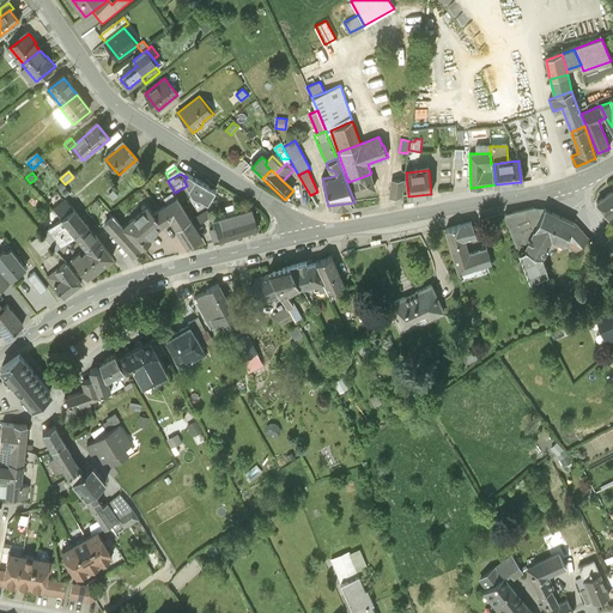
[(371,174),(349,182),(354,195),(376,189),(371,174)]
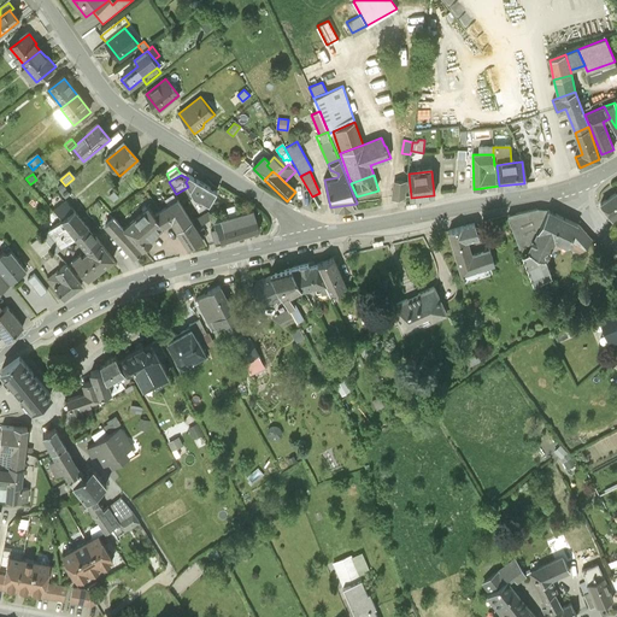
[(209,205),(216,194),(188,177),(188,178),(186,182),(188,187),(193,199),(199,203),(200,200),(209,205)]
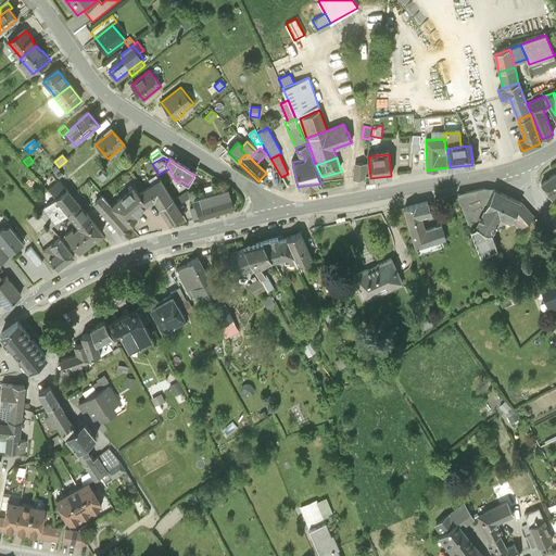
[(365,178),(366,165),(355,165),(354,179),(354,180),(365,179),(365,178)]
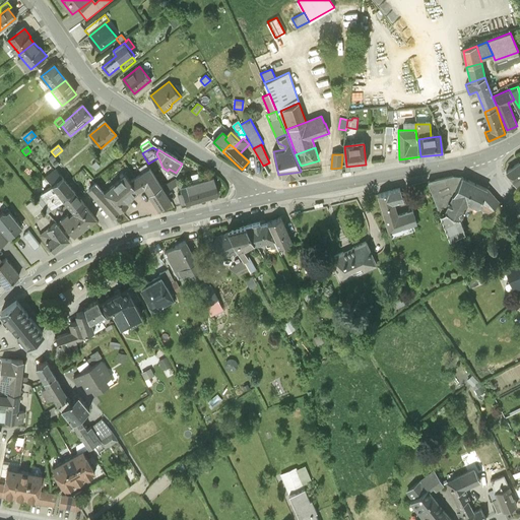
[(53,157),(48,160),(55,169),(59,165),(53,157)]
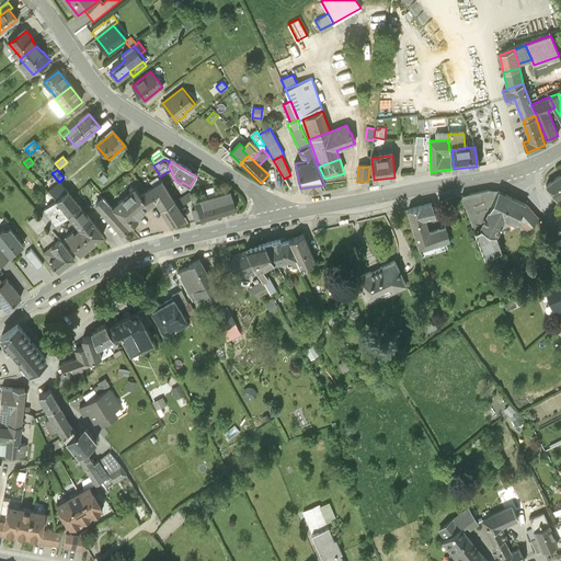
[(560,174),(547,185),(559,203),(560,201),(560,174)]
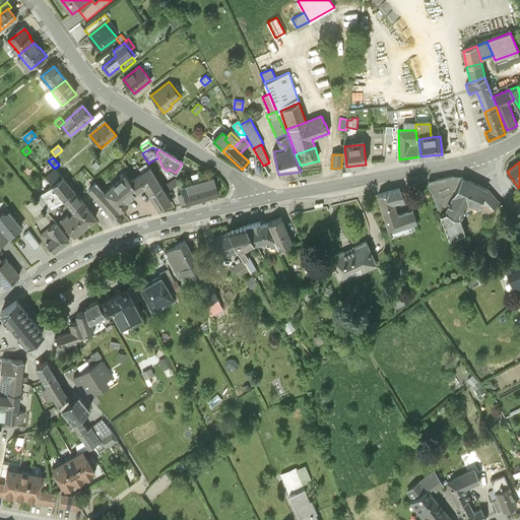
[(143,175),(149,171),(145,166),(139,170),(143,175)]
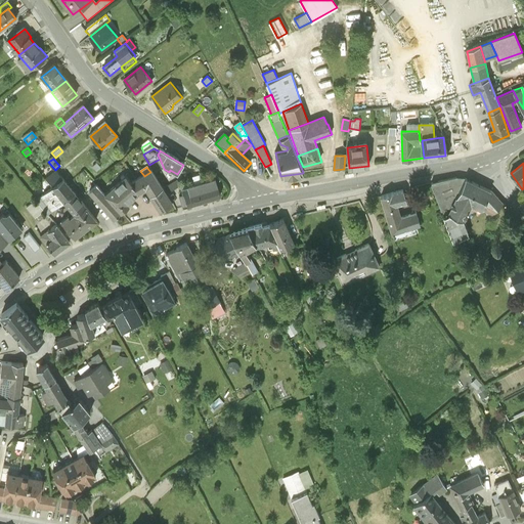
[(49,185),(52,189),(62,180),(55,172),(45,180),(49,185)]
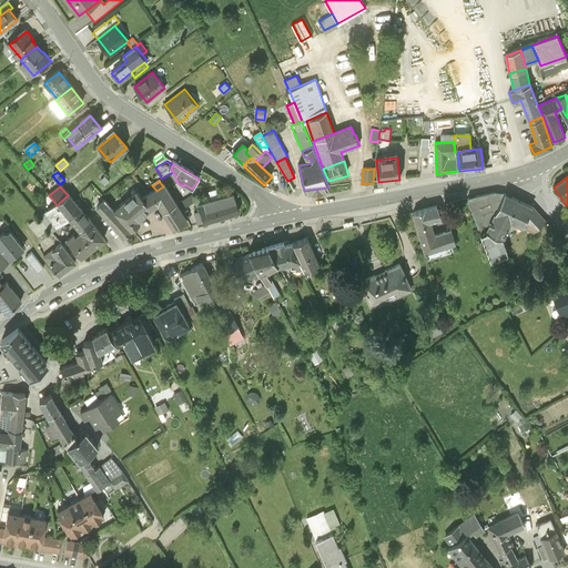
[(158,205),(173,231),(186,223),(182,215),(176,206),(164,186),(163,186),(156,191),(149,195),(142,200),(150,210),(158,205)]
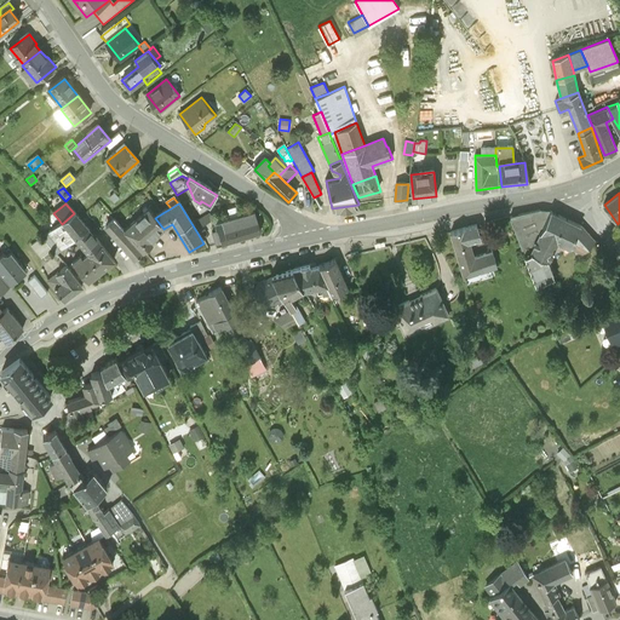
[(150,242),(164,229),(155,218),(148,210),(142,216),(138,211),(119,227),(143,253),(153,246),(150,242)]
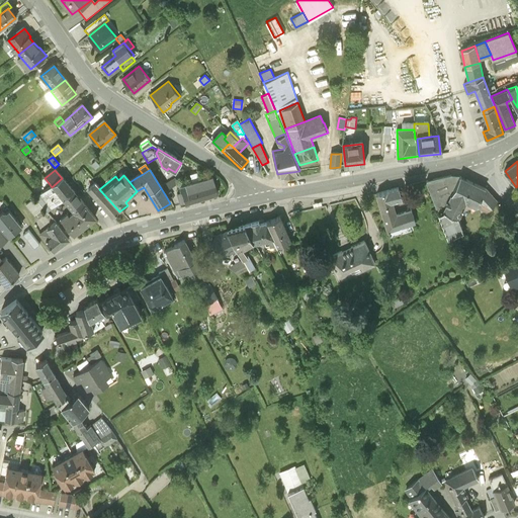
[(190,177),(192,184),(199,182),(197,175),(190,177)]
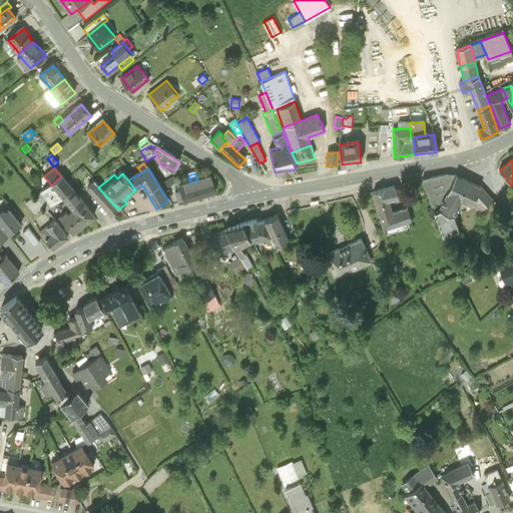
[(447,174),(423,180),(430,195),(446,188),(449,189),(456,174),(447,174)]
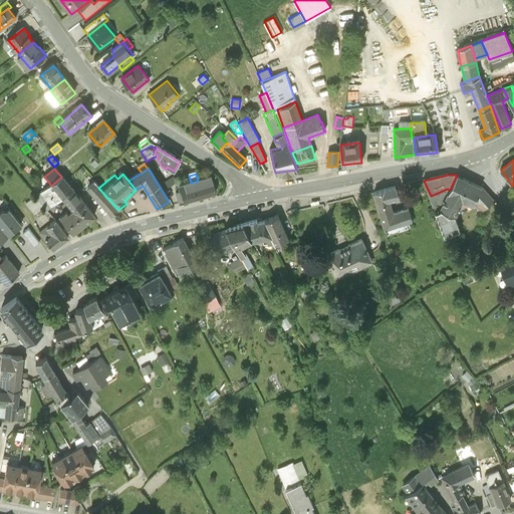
[(450,190),(442,207),(456,214),(462,200),(473,206),(482,187),(457,175),(450,190)]
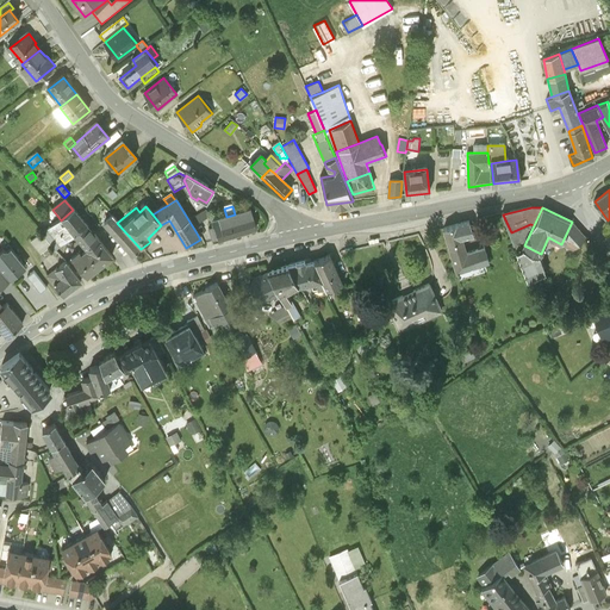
[(74,236),(86,226),(73,210),(61,221),(74,236)]
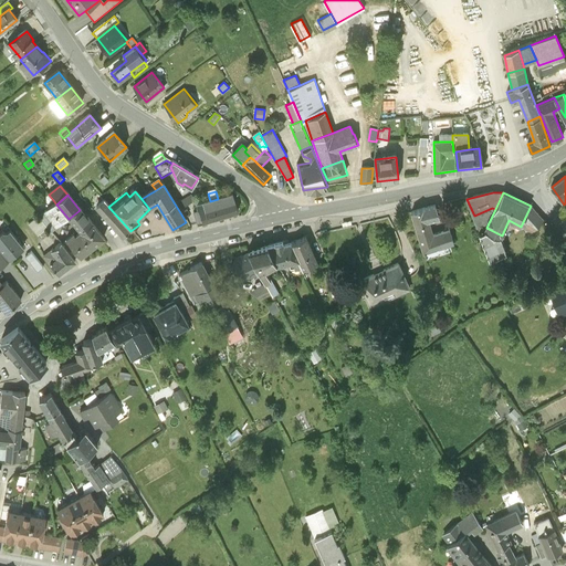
[(210,201),(203,203),(206,211),(200,213),(202,223),(238,212),(232,195),(218,199),(210,201)]
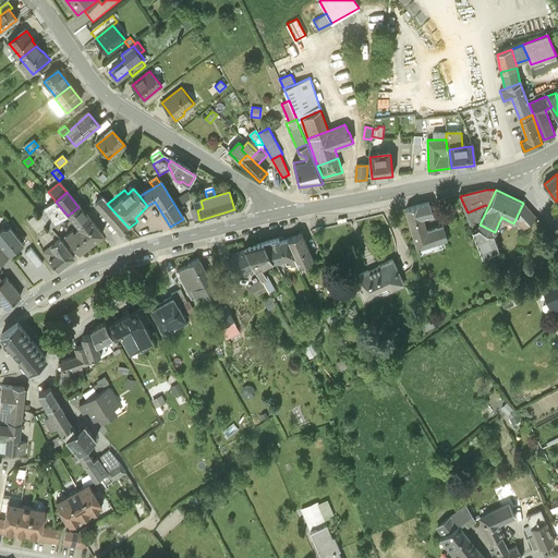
[(56,202),(52,197),(43,205),(46,209),(56,202)]
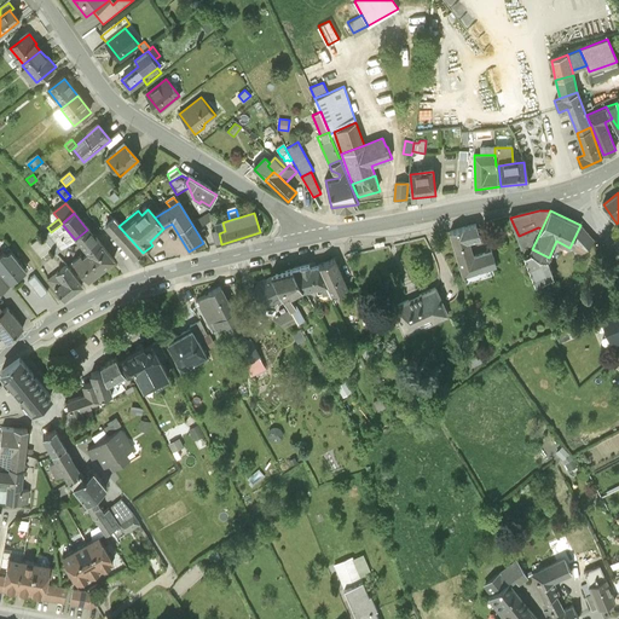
[(143,253),(119,226),(114,220),(105,227),(136,260),(143,253)]
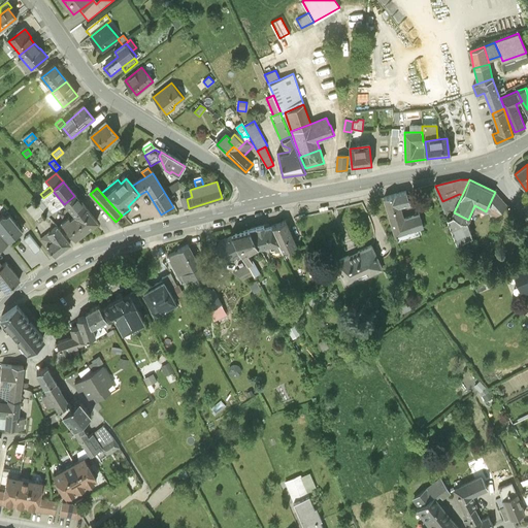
[(169,188),(164,192),(169,200),(174,196),(169,188)]
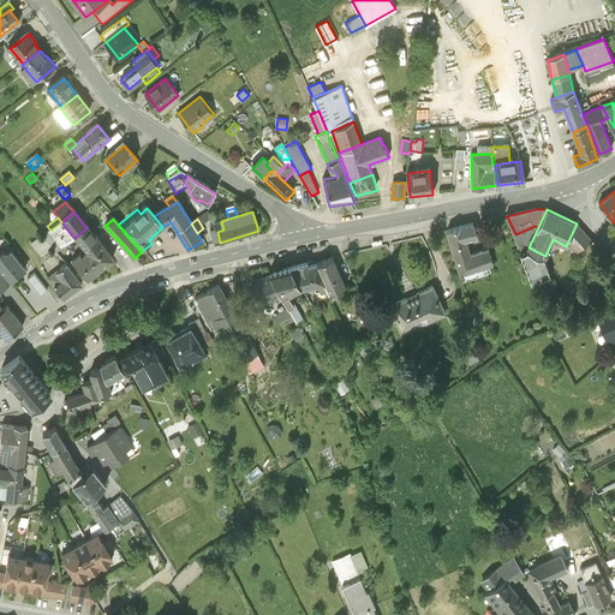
[(75,238),(61,222),(51,231),(42,237),(45,239),(52,249),(55,254),(75,238)]
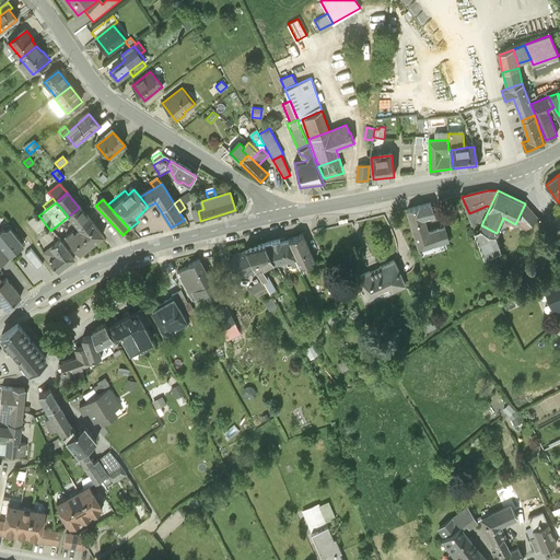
[(525,203),(515,224),(526,230),(538,219),(525,203)]
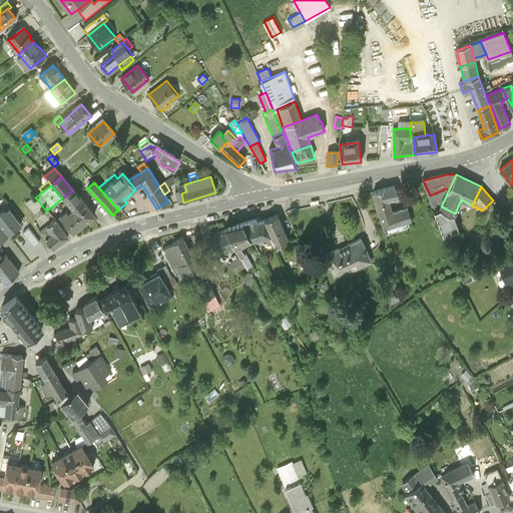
[(396,188),(374,194),(380,216),(393,212),(390,200),(398,198),(396,188)]
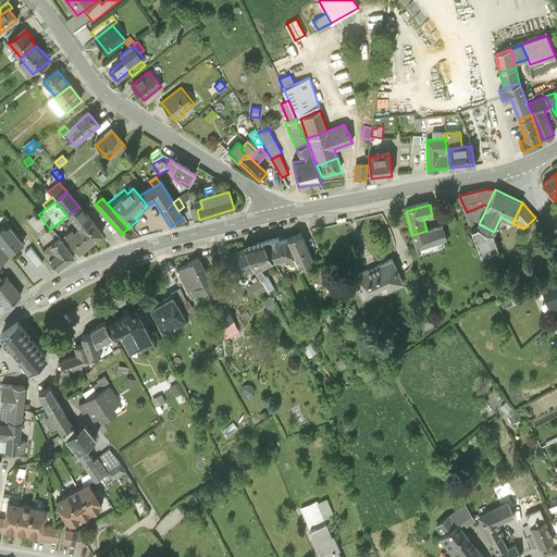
[(79,230),(90,221),(78,207),(67,215),(79,230)]
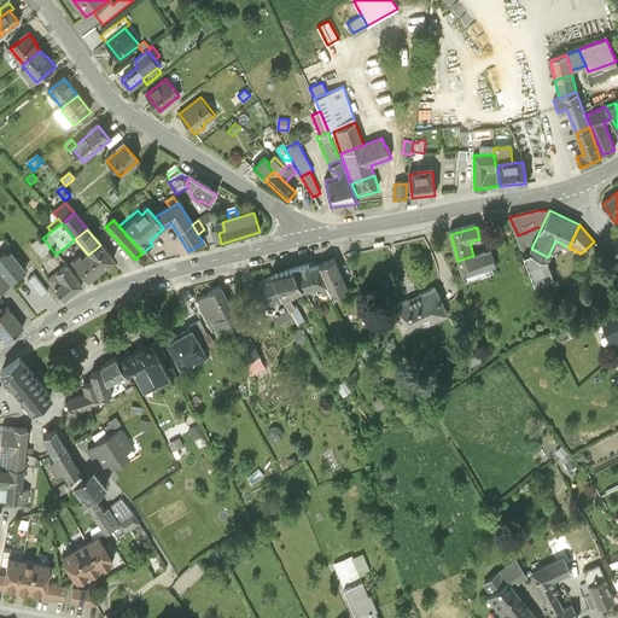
[(52,250),(45,240),(41,243),(39,240),(31,246),(42,258),(52,250)]
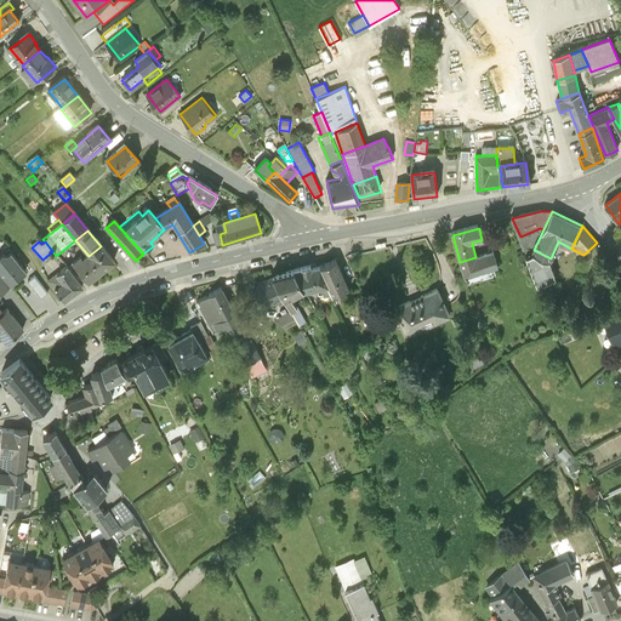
[(89,256),(87,257),(102,273),(114,262),(101,246),(89,256)]
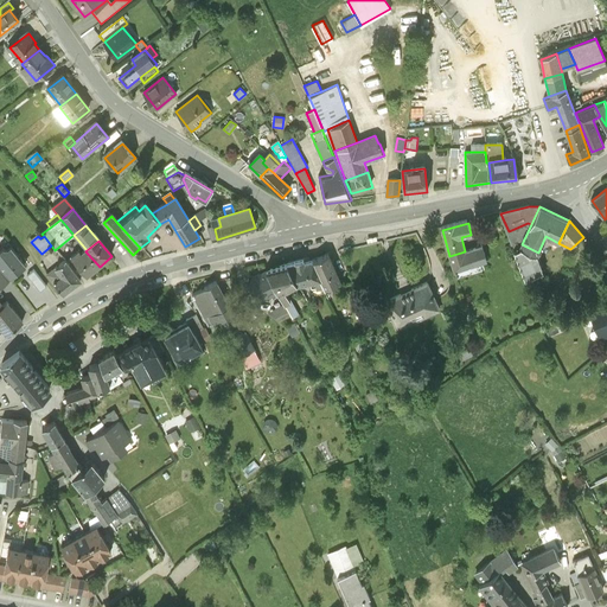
[(537,255),(538,253),(522,244),(521,247),(513,249),(524,278),(543,270),(537,255)]
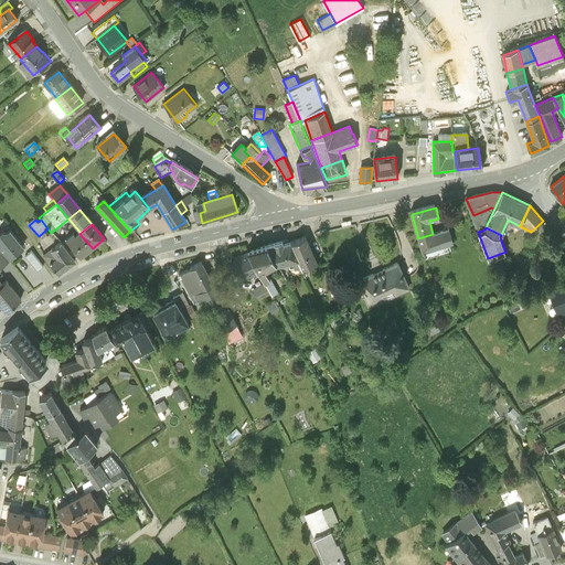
[(448,230),(433,234),(418,238),(423,253),(452,245),(448,230)]
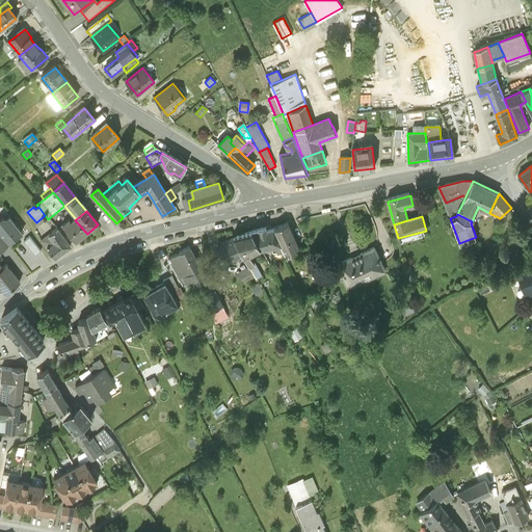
[(0,235),(7,244),(22,234),(9,218),(7,219),(3,219),(0,220),(0,235)]
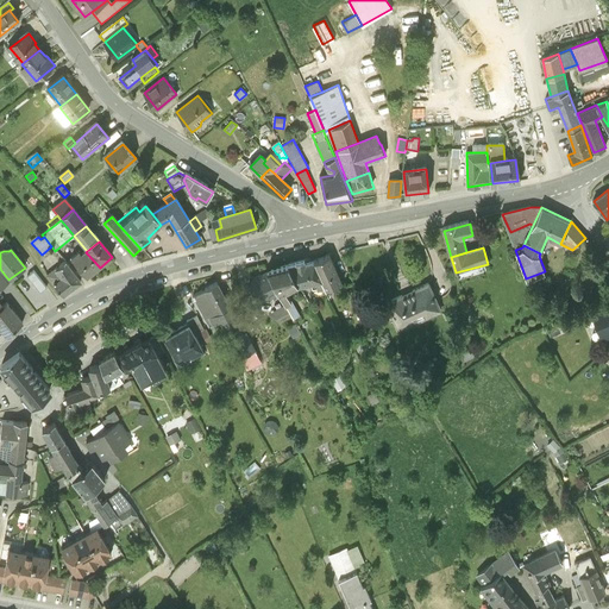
[(100,268),(86,252),(81,256),(79,253),(71,259),(87,278),(100,268)]
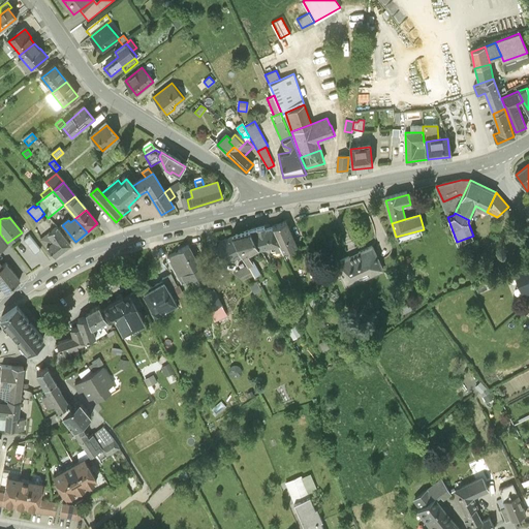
[(286,223),(273,229),(279,245),(281,250),(282,252),(291,248),(297,246),(286,223)]
